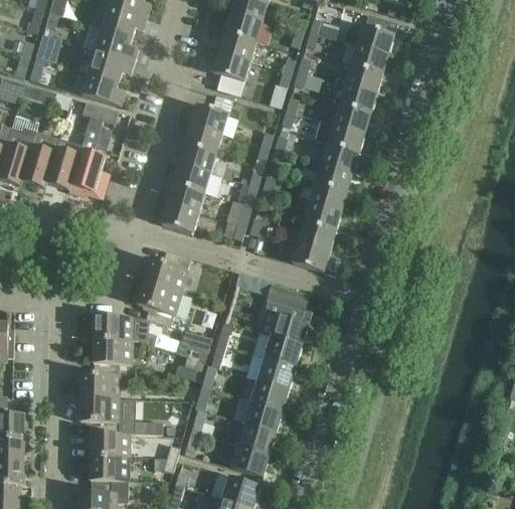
[(35,5),(44,8),(46,0),(36,0),(35,5)]
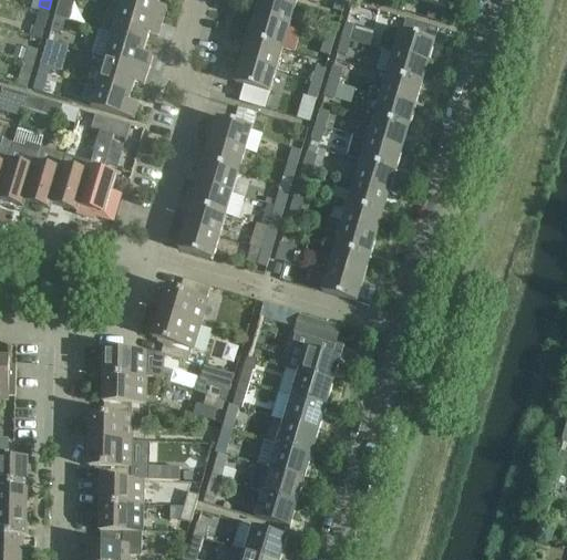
[(54,11),(64,14),(69,1),(65,0),(58,0),(54,11)]
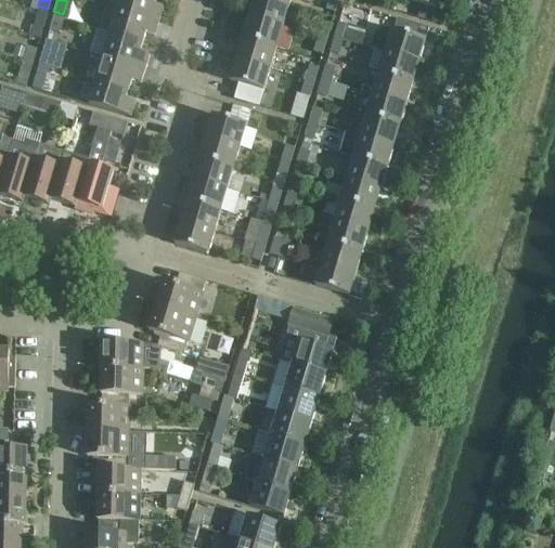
[(118,0),(117,4),(158,16),(163,2),(154,0),(118,0)]
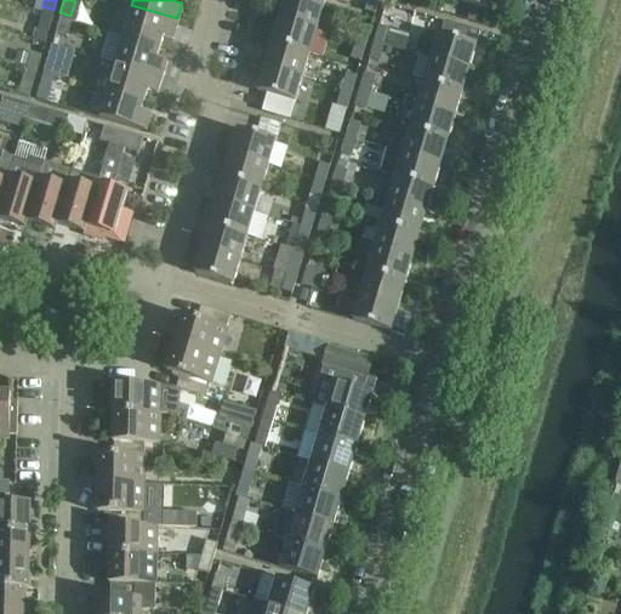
[(281,0),(278,13),(317,24),(324,0),(281,0)]
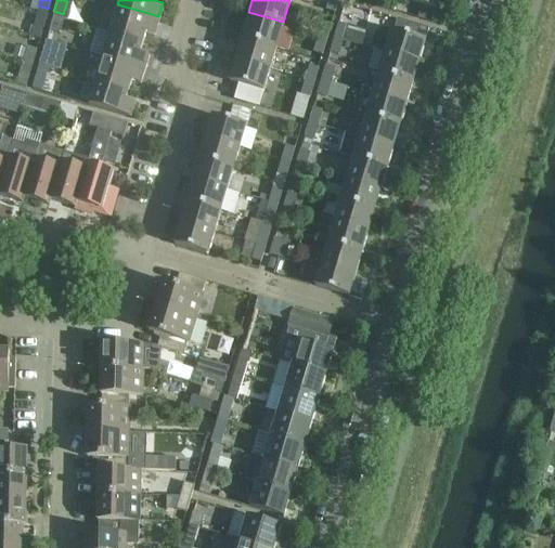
[(422,0),(418,12),(430,16),(435,0),(422,0)]
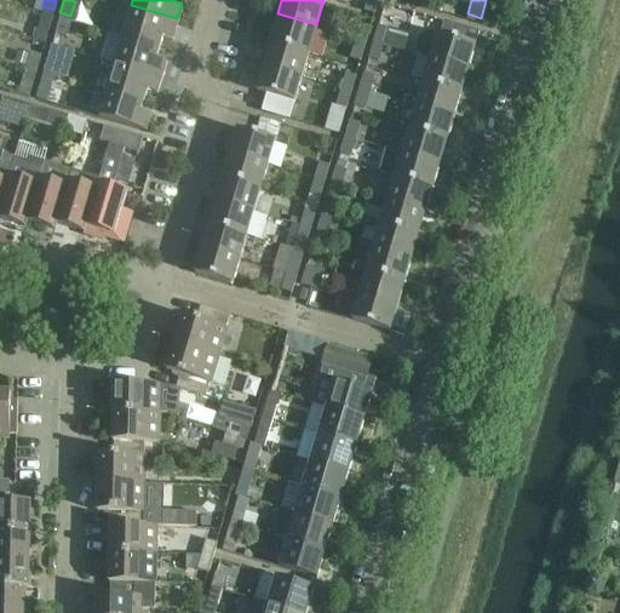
[(53,10),(42,6),(41,7),(30,5),(27,18),(49,24),(53,10)]
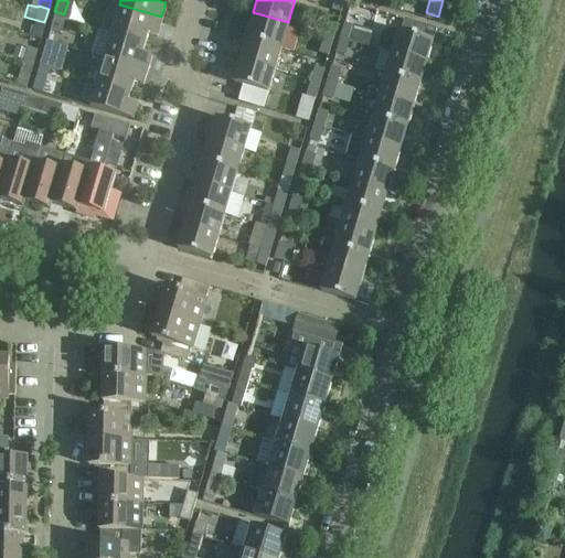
[(161,17),(119,4),(112,29),(146,39),(148,29),(157,32),(161,17)]
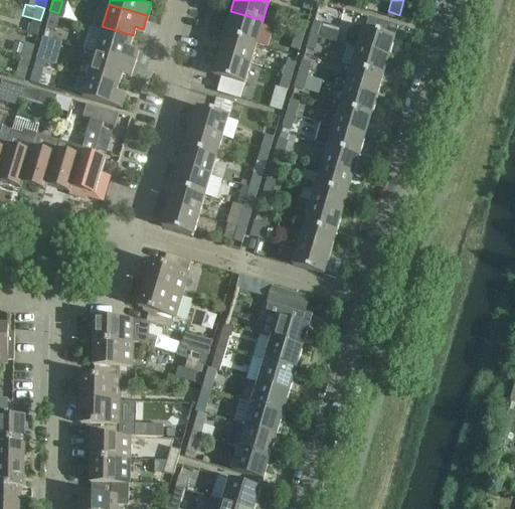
[(55,25),(58,13),(49,10),(45,22),(55,25)]
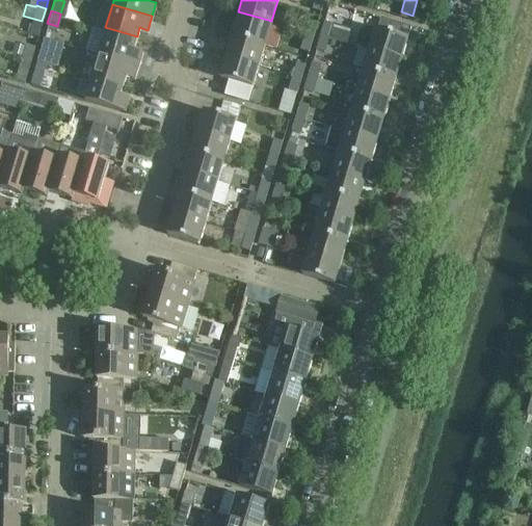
[(233,31),(265,42),(271,21),(238,11),(233,31)]
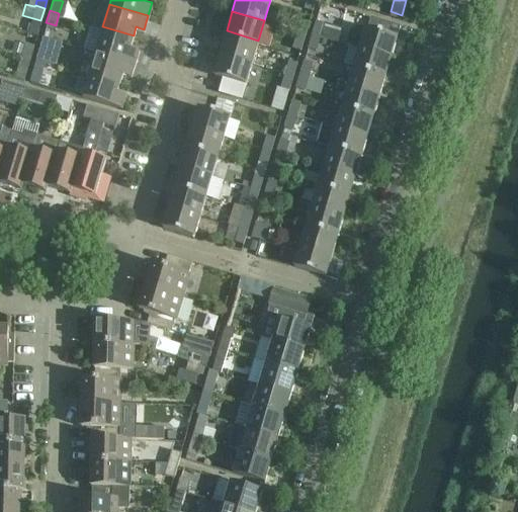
[(359,44),(391,53),(397,32),(400,21),(374,13),(370,25),(365,23),(364,23),(363,22),(362,22),(361,22),(360,21),(359,21),(358,21),(357,22),(355,22),(354,22),(353,23),(352,24),(351,24),(350,25),(349,26),(349,27),(348,28),(345,39),(359,44)]
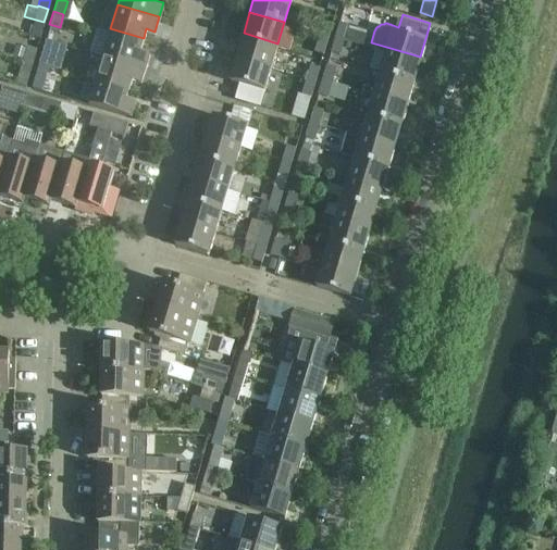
[(318,32),(329,35),(333,21),(322,17),(318,32)]
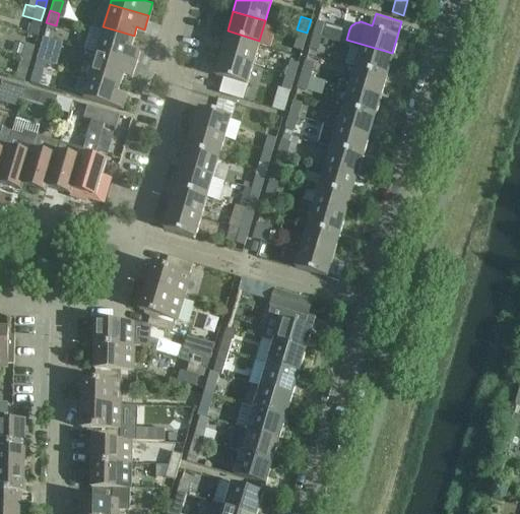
[(317,16),(313,29),(322,33),(326,18),(317,16)]
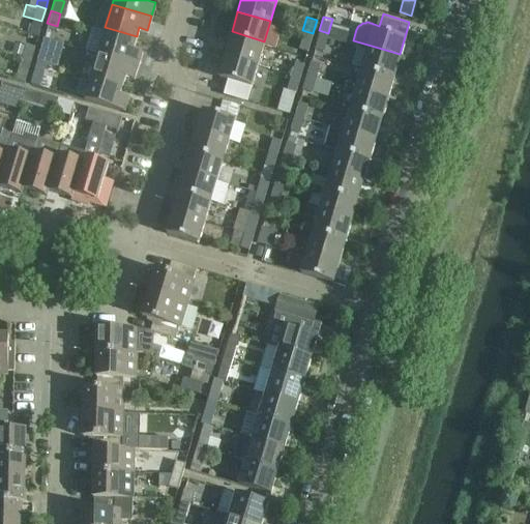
[(139,61),(142,48),(134,45),(137,36),(105,27),(93,23),(86,46),(98,50),(139,61)]
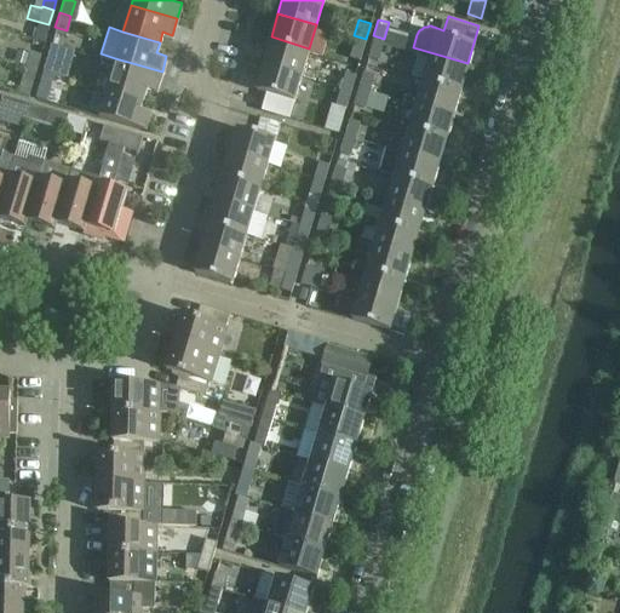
[(361,56),(366,39),(354,35),(349,52),(361,56)]
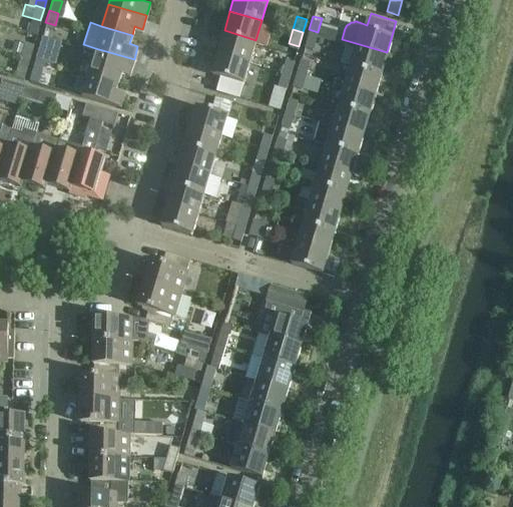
[(318,32),(309,29),(305,43),(314,46),(318,32)]
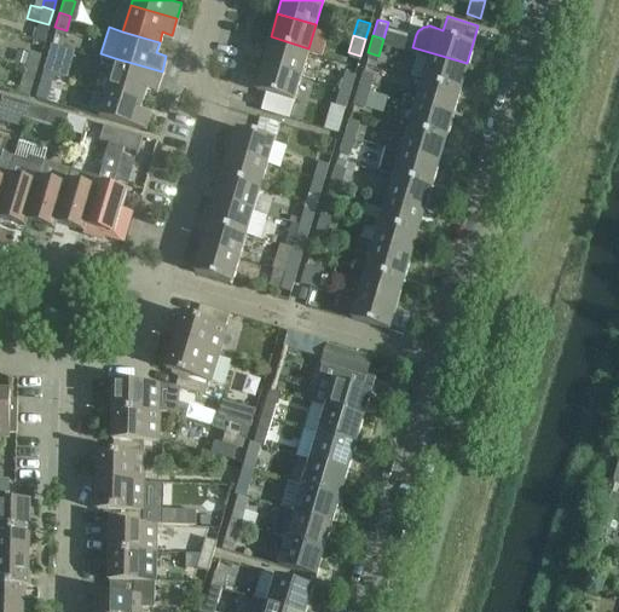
[(301,71),(308,48),(271,36),(264,61),(301,71)]
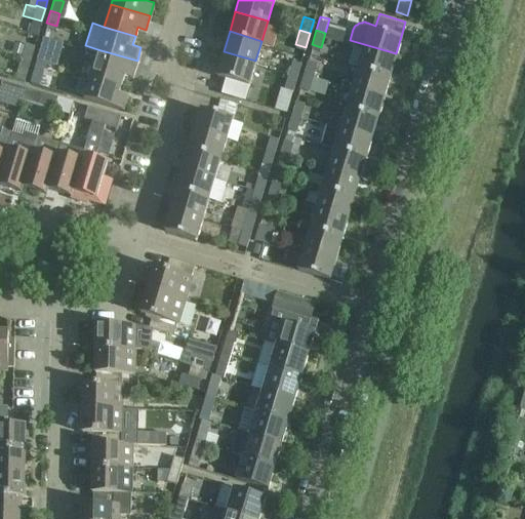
[(46,58),(54,61),(61,39),(44,33),(37,55),(46,58)]
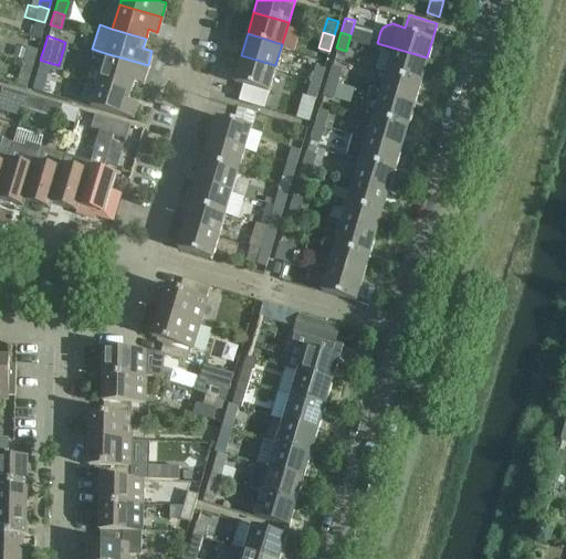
[(17,41),(13,52),(24,55),(28,44),(17,41)]
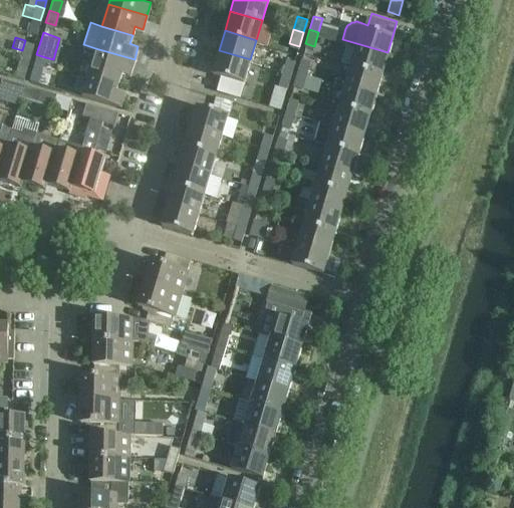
[(22,50),(31,52),(34,41),(26,39),(25,40),(22,50)]
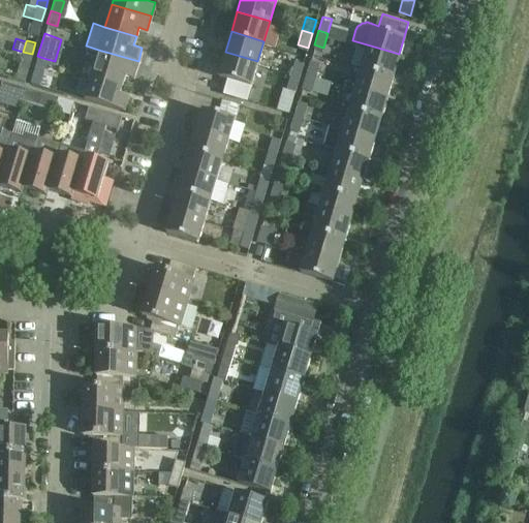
[(361,65),(393,74),(399,54),(367,44),(361,65)]
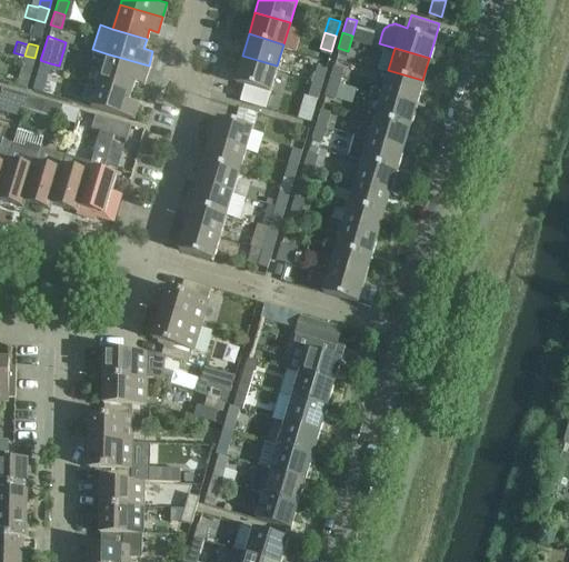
[(149,66),(106,53),(98,77),(132,87),(135,78),(145,81),(149,66)]
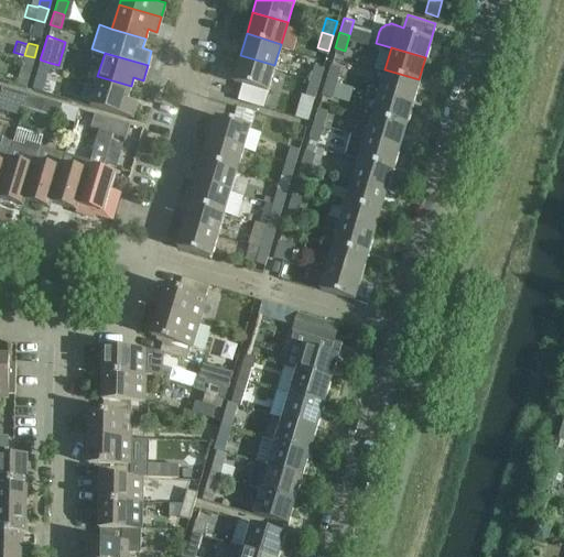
[(34,57),(24,55),(18,79),(26,83),(34,57)]
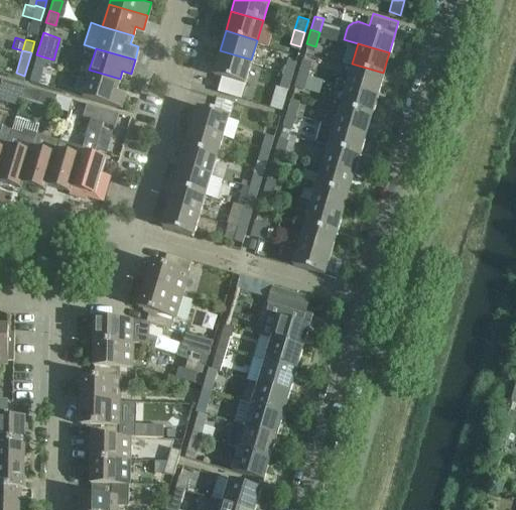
[(251,59),(220,50),(214,71),(233,77),(245,80),(251,59)]
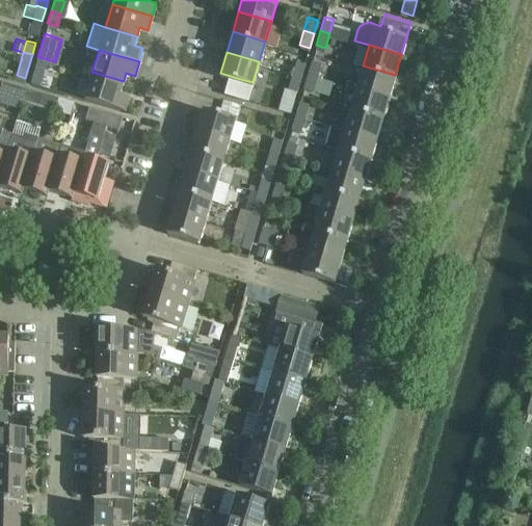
[(40,82),(47,59),(37,56),(30,79),(40,82)]
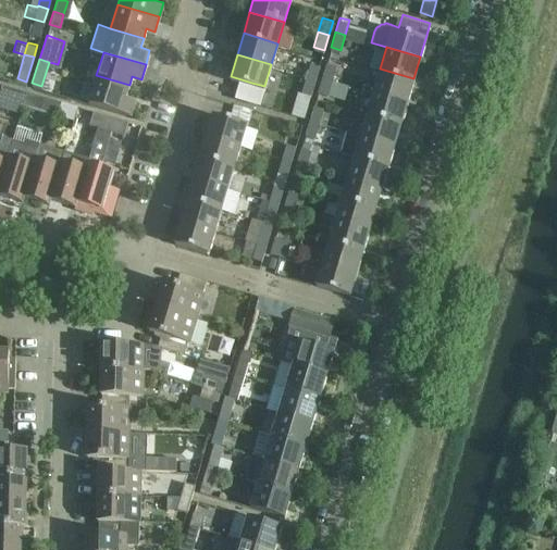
[(310,60),(306,75),(316,78),(320,63),(310,60)]
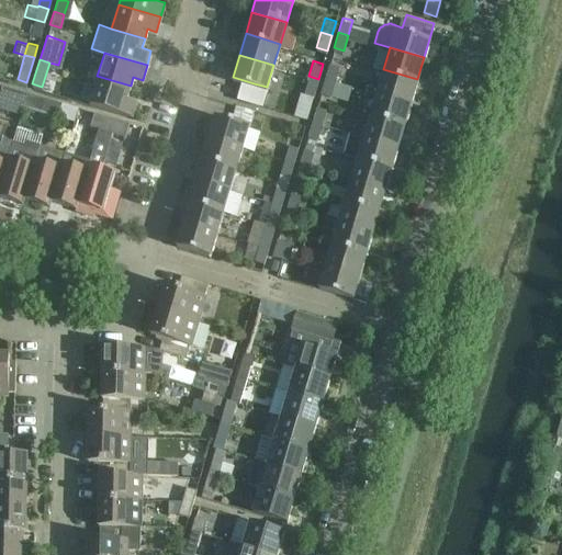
[(325,75),(335,78),(339,63),(329,60),(325,75)]
